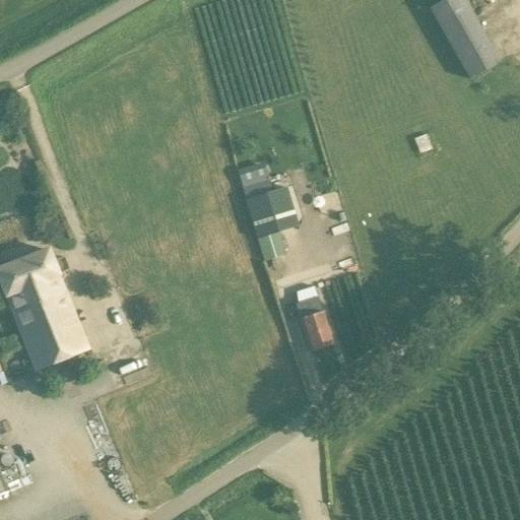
[(463,0),(442,0),(428,8),(468,81),(500,63),(463,0)]
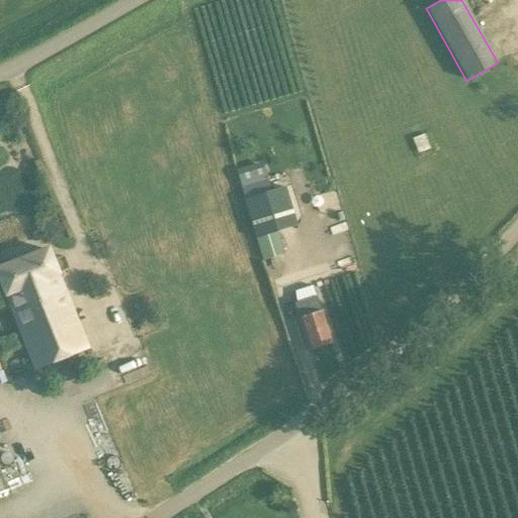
[(424,135),(412,140),(417,155),(429,150),(424,135)]
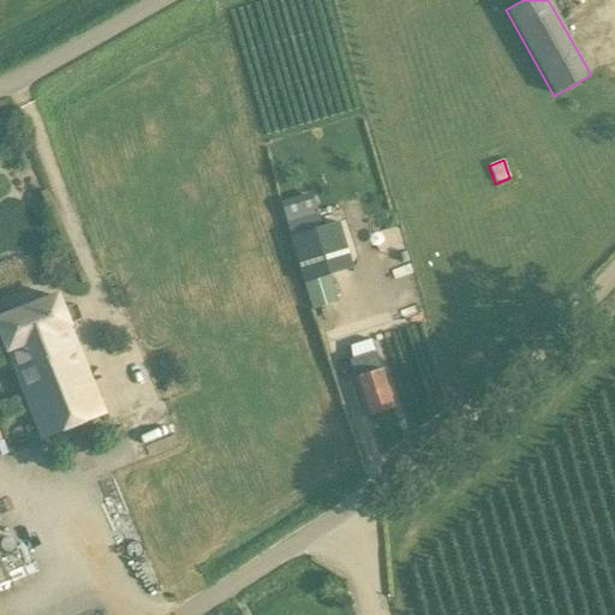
[(314,202),(284,212),(287,225),(317,216),(314,202)]
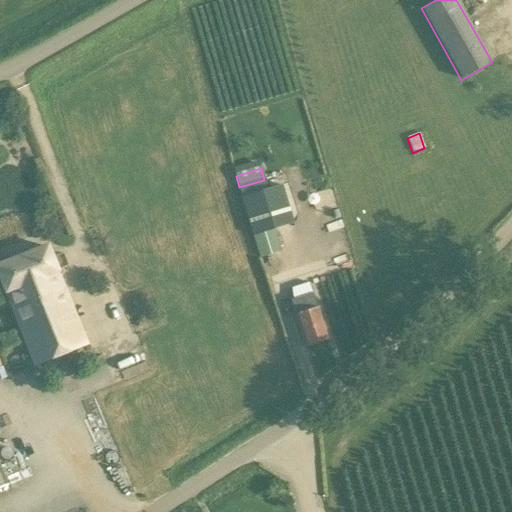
[(280,186),(239,199),(250,235),(253,234),(274,228),(291,222),(280,186)]
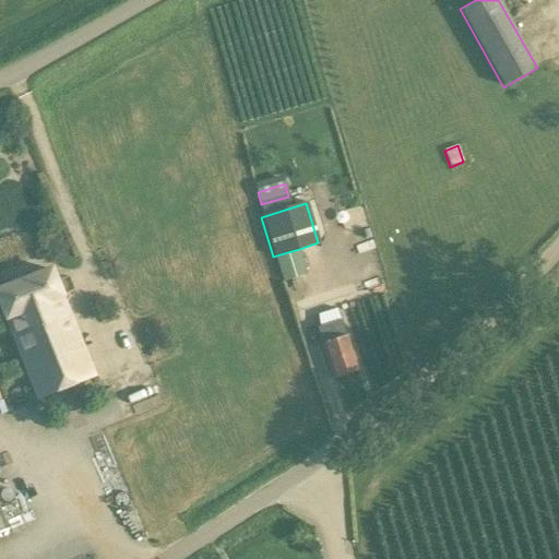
[(299,249),(276,256),(284,282),(307,274),(299,249)]
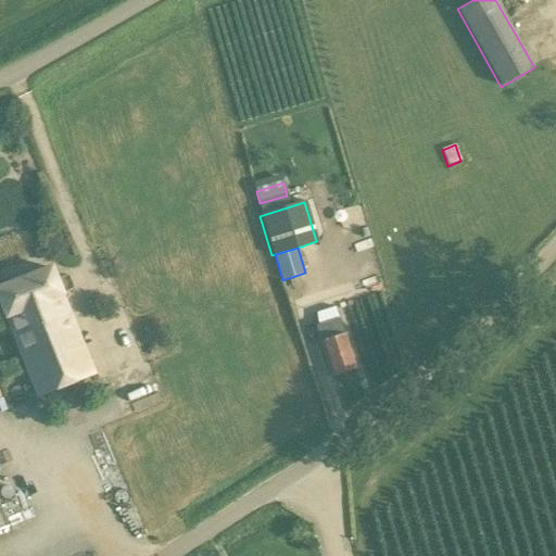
[(70,383),(70,384),(93,375),(70,316),(68,316),(61,297),(74,291),(67,276),(54,281),(50,268),(26,278),(45,325),(37,327),(43,342),(50,339),(70,383)]
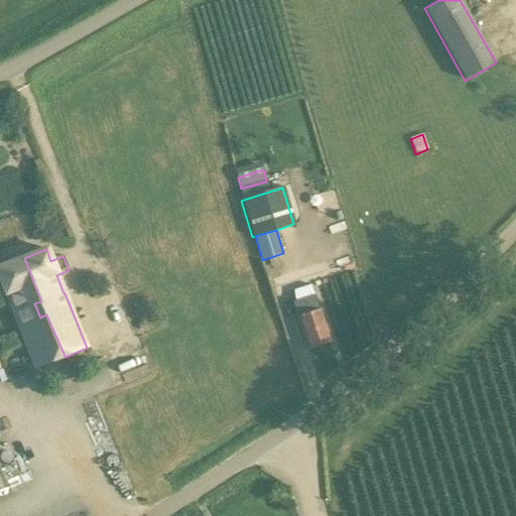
[(33,370),(65,357),(46,314),(40,317),(34,303),(41,301),(24,258),(0,266),(0,283),(12,314),(33,370)]
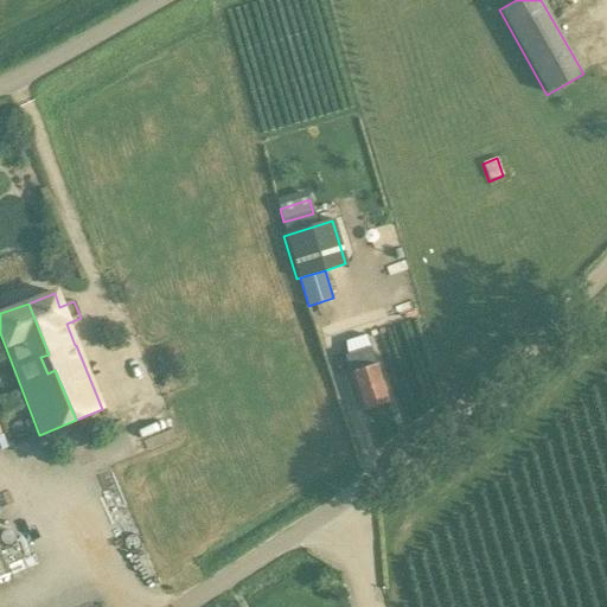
[(365,336),(345,343),(347,356),(345,357),(351,375),(350,375),(362,410),(388,402),(376,366),(365,336)]
